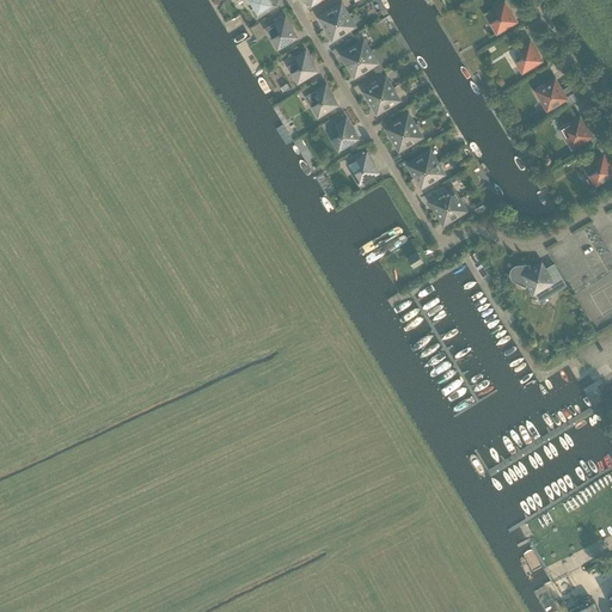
[(254,0),(255,7),(251,10),(256,19),(277,6),(273,0),(254,0)]
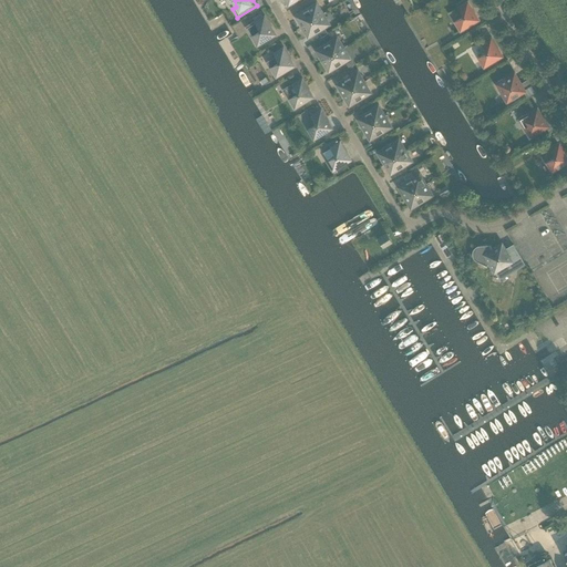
[(428,0),(400,0),(409,14),(430,2),(428,0)]
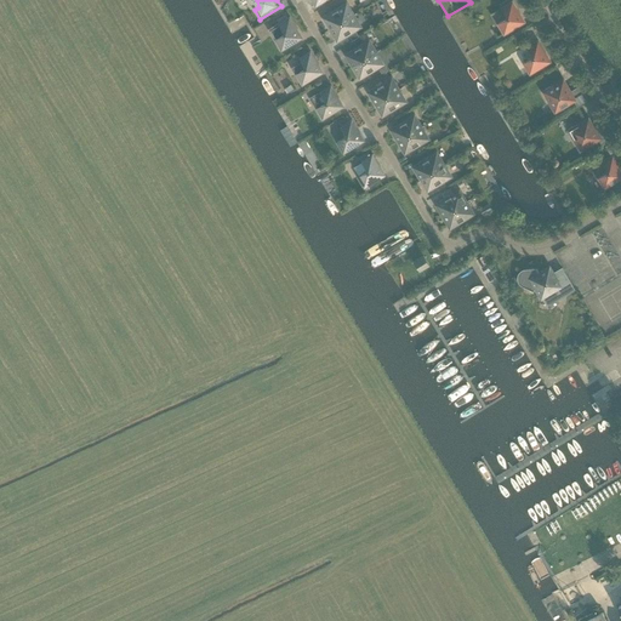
[(499,23),(505,33),(523,22),(512,4),(502,10),(507,18),(499,23)]
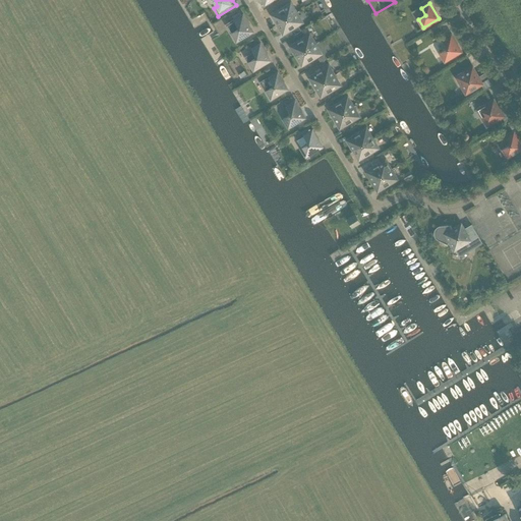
[(277,24),(296,13),(290,4),(272,15),(277,24)]
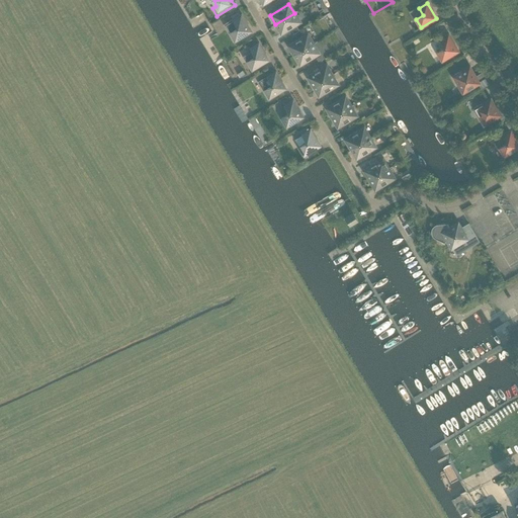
[(299,22),(294,13),(275,24),(281,33),(299,22)]
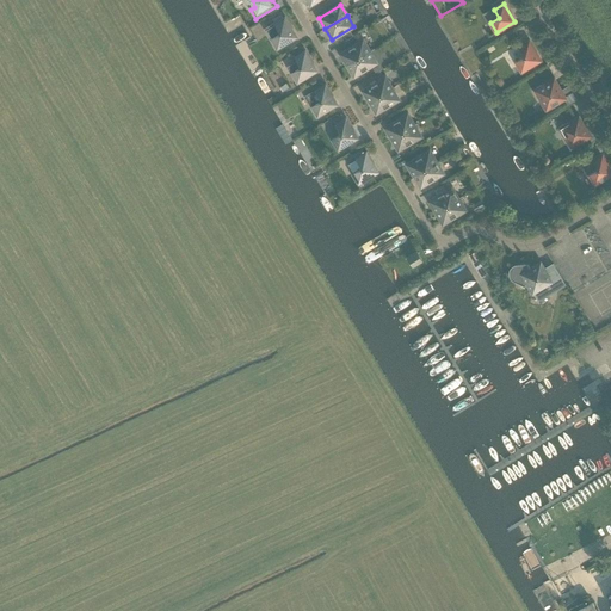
[(284,19),(275,25),(279,34),(271,38),(277,48),(285,43),(287,45),(292,41),(291,39),(296,37),(284,19)]
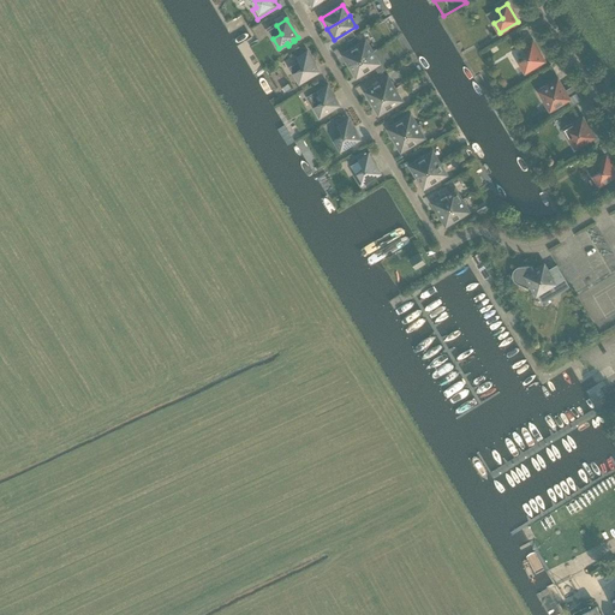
[(350,66),(371,53),(365,41),(342,55),(350,66)]
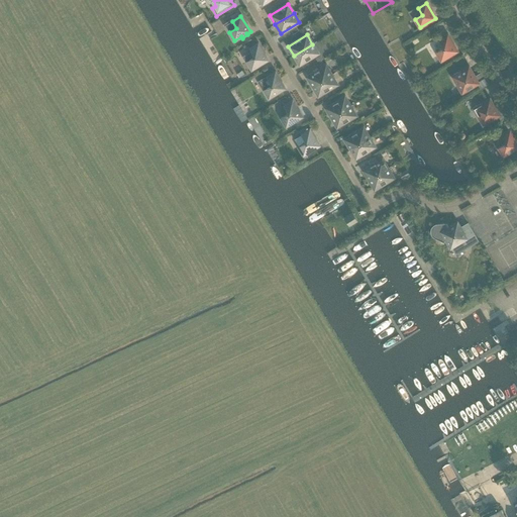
[(456,52),(447,35),(439,40),(443,48),(436,53),(441,61),(456,52)]
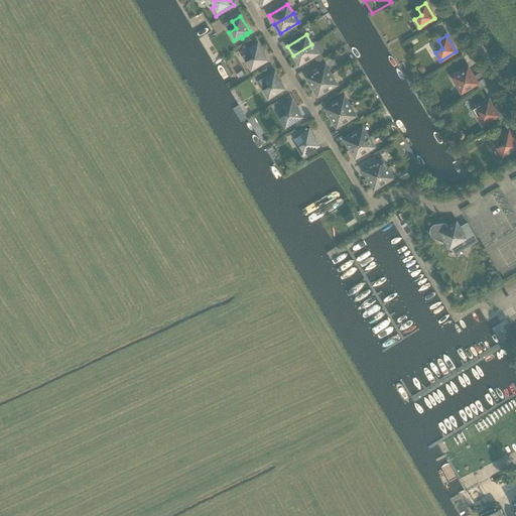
[(251,70),(267,59),(257,44),(249,49),(253,56),(246,61),(251,70)]
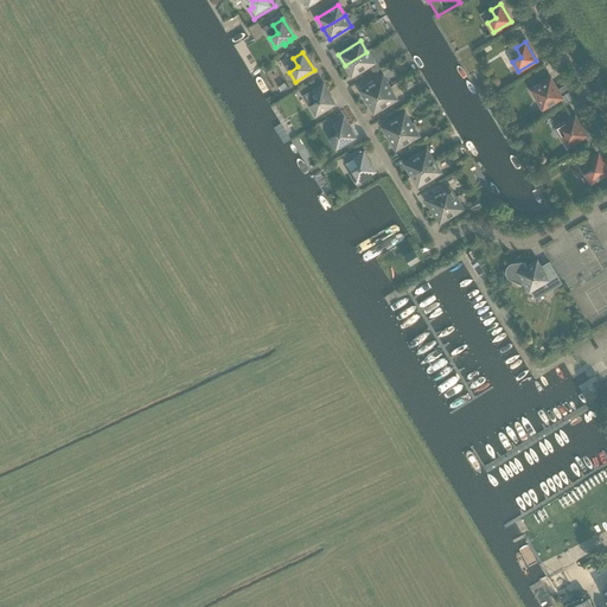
[(366,52),(345,65),(352,76),(374,63),(366,52)]
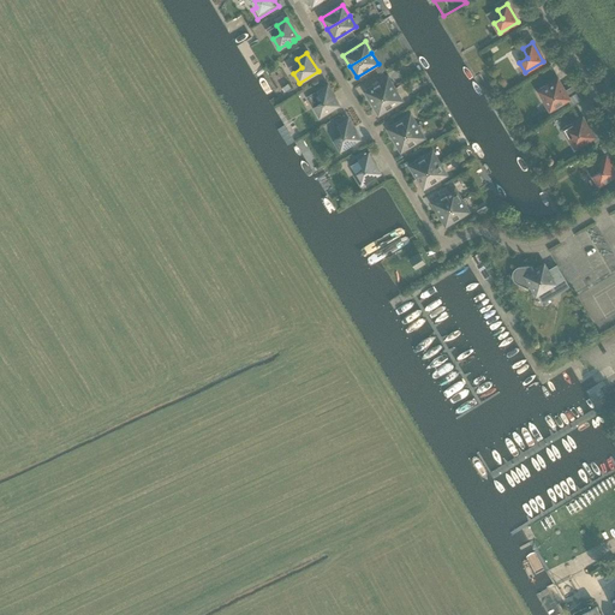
[(290,64),(282,67),(292,81),(296,78),(292,71),(293,70),(290,64)]
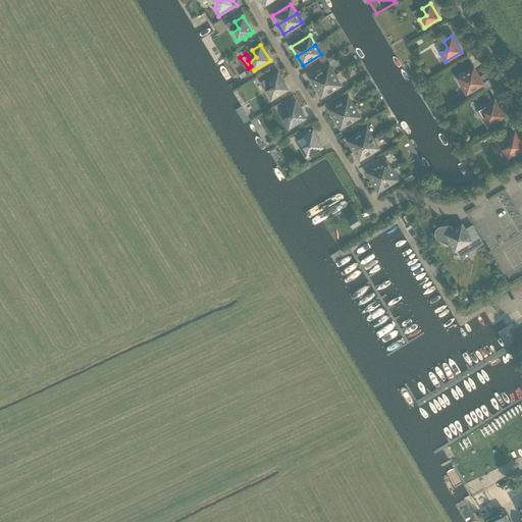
[(310,79),(316,88),(334,76),(329,66),(310,79)]
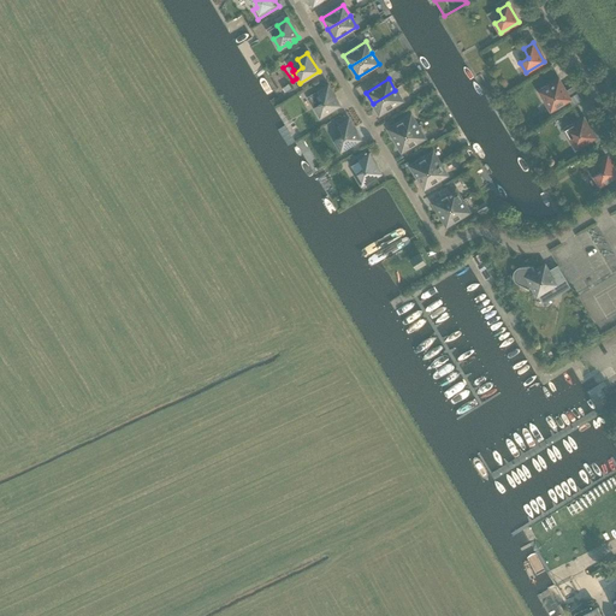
[(545,101),(551,111),(569,100),(558,81),(549,87),(554,95),(545,101)]
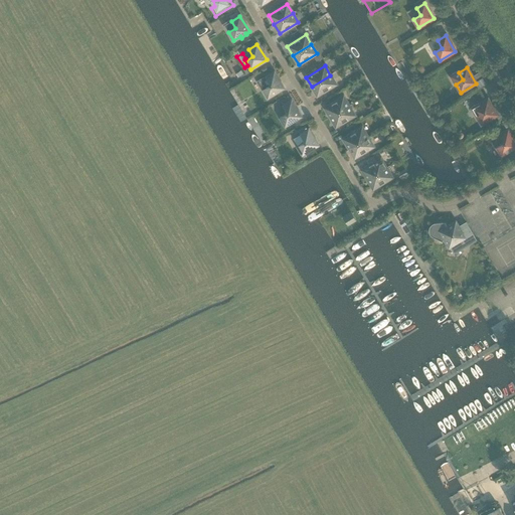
[(268,98),(284,89),(274,72),(266,77),(270,84),(263,90),(268,98)]
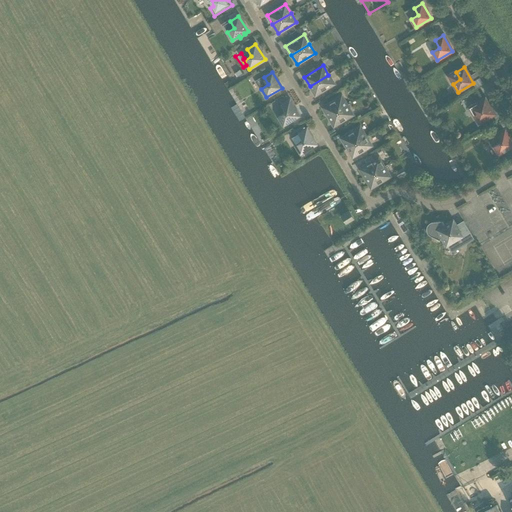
[(328,75),(310,86),(315,95),(334,84),(328,75)]
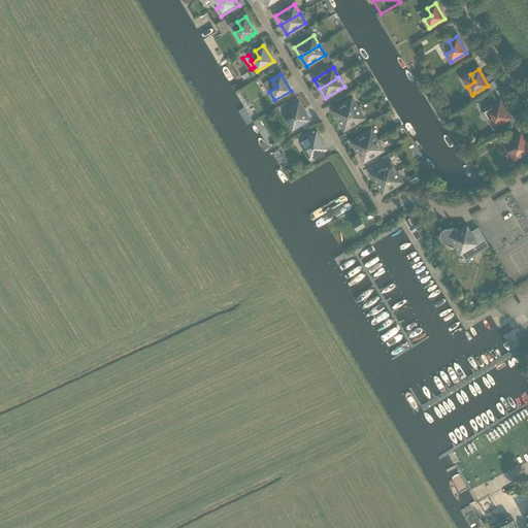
[(308,120),(298,104),(297,104),(294,99),(287,103),(290,108),(294,117),(287,121),(292,129),(308,120)]
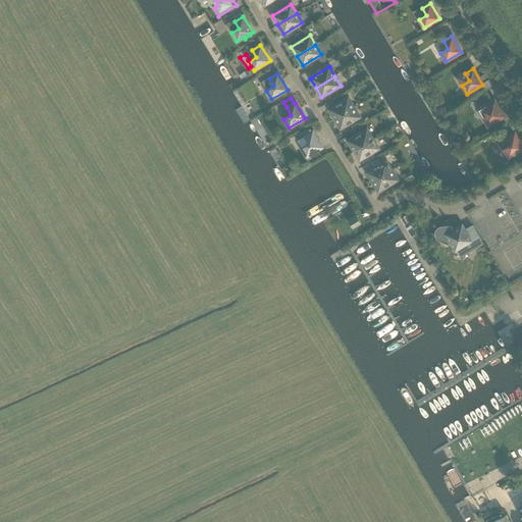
[(329,109),(334,119),(354,107),(348,98),(329,109)]
